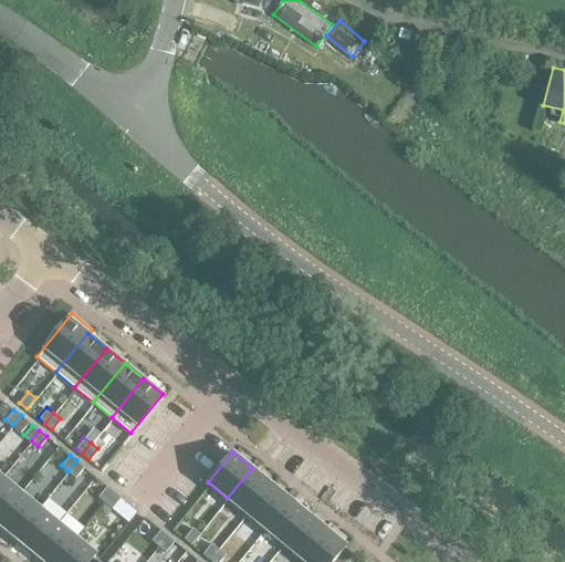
[(76,460),(67,471),(74,477),(83,466),(76,460)]
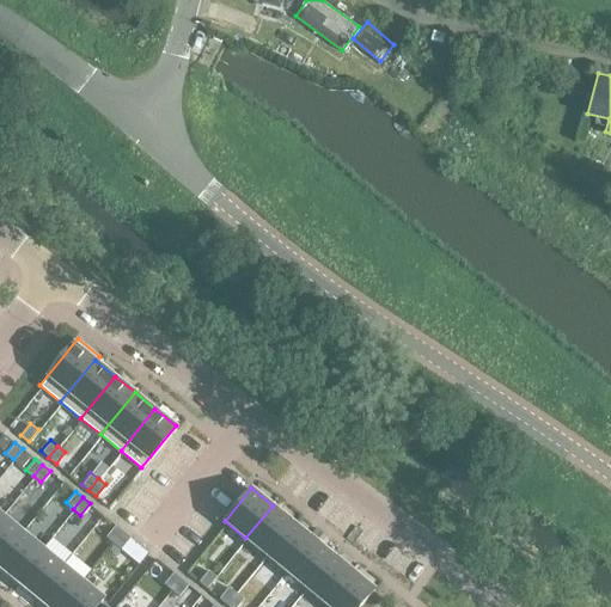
[(273,506),(245,538),(266,555),(292,521),(273,506)]
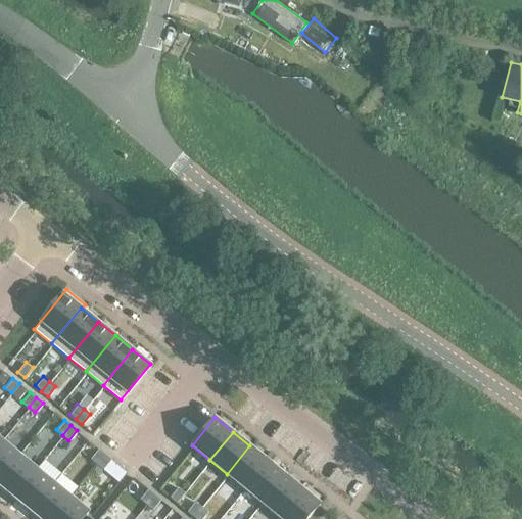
[(2,439),(0,441),(0,476),(18,454),(2,439)]
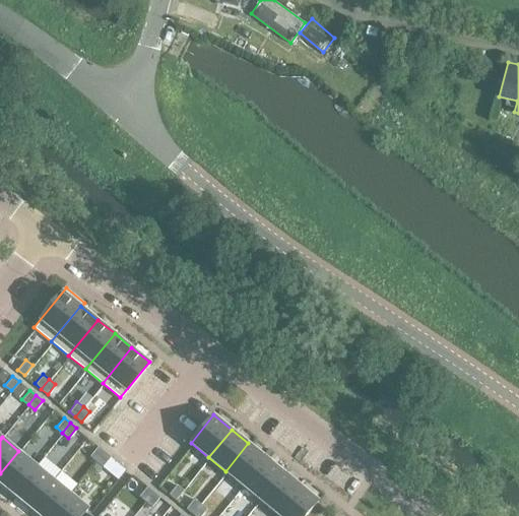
[(248,443),(225,471),(243,486),(265,457),(248,443)]
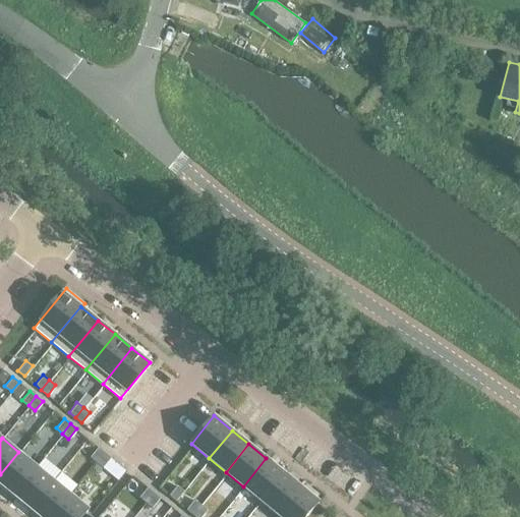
[(98,446),(90,456),(96,461),(104,451),(98,446)]
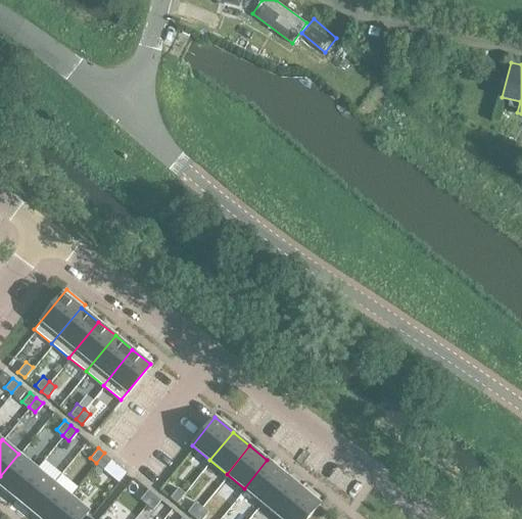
[(96,463),(91,469),(98,474),(110,458),(104,453),(96,463)]
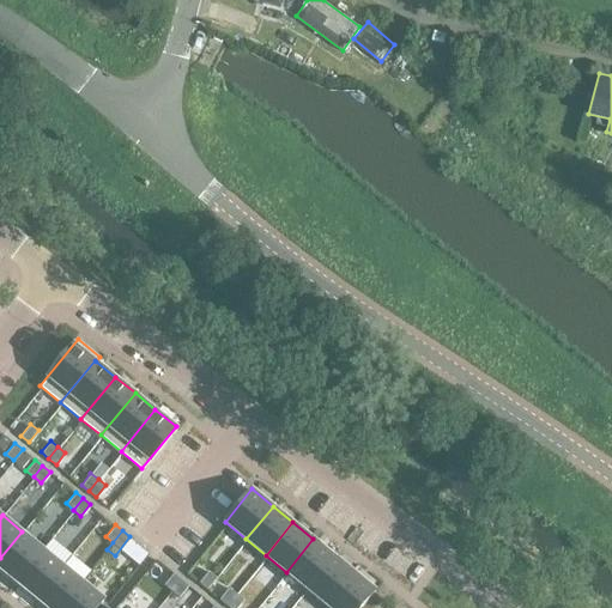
[(22,532),(0,558),(0,569),(14,581),(42,547),(22,532)]
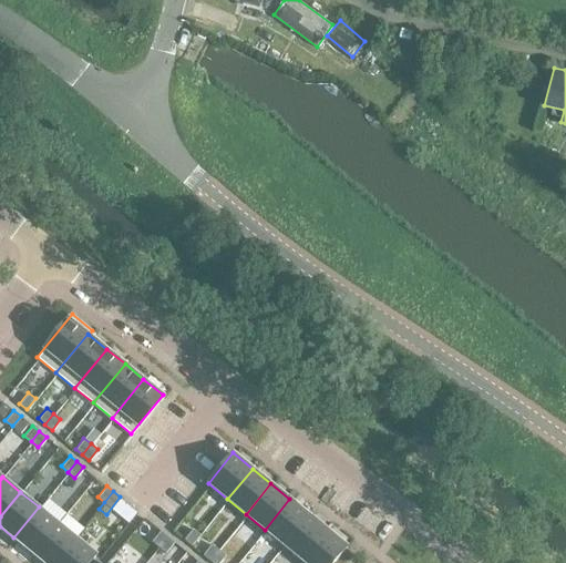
[(39,507),(13,538),(32,553),(58,522),(57,521),(65,511),(48,497),(39,507)]
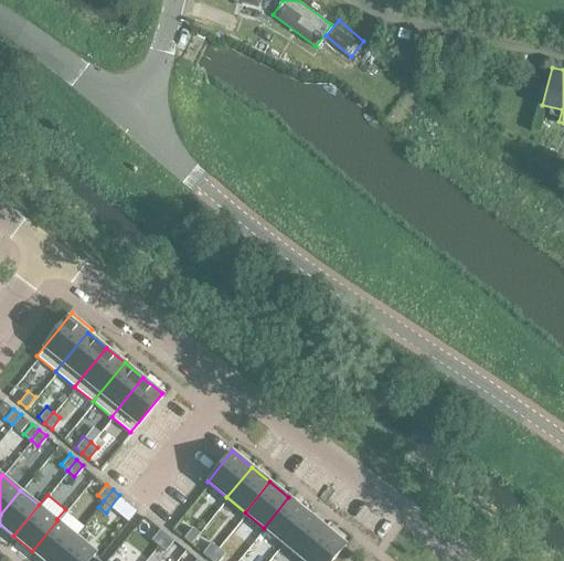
[(288,497),(264,528),(282,542),(307,512),(288,497)]
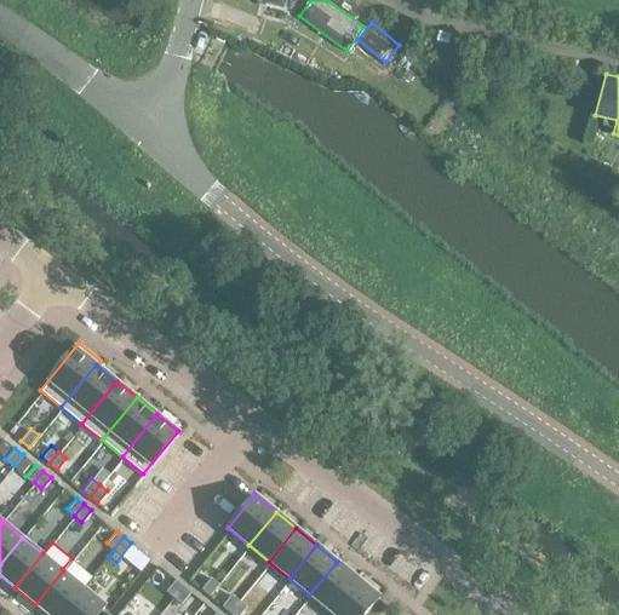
[(337,562),(309,595),(330,611),(357,578),(337,562)]
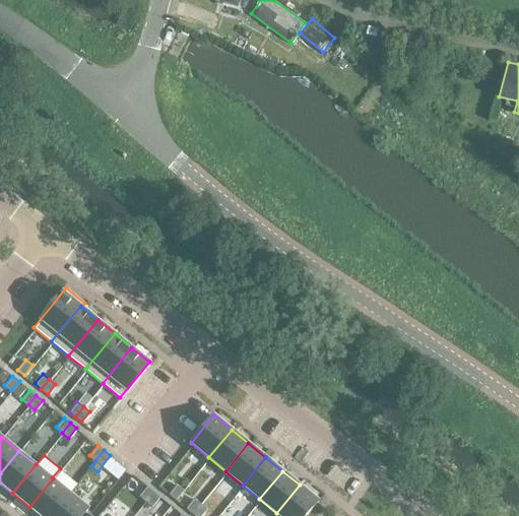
[(53,478),(29,507),(41,515),(50,515),(69,492),(53,478)]
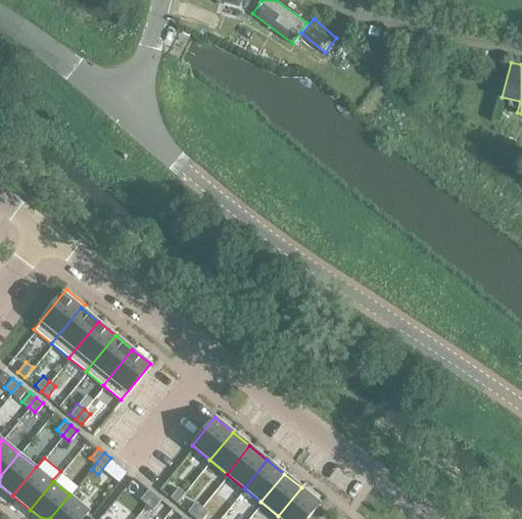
[(178,486),(170,496),(176,501),(184,491),(178,486)]
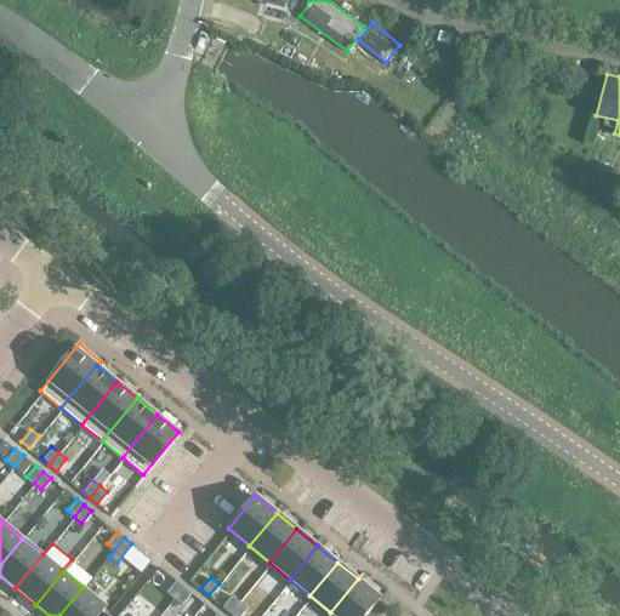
[(358,579),(330,612),(334,615),(362,615),(379,597),(358,579)]
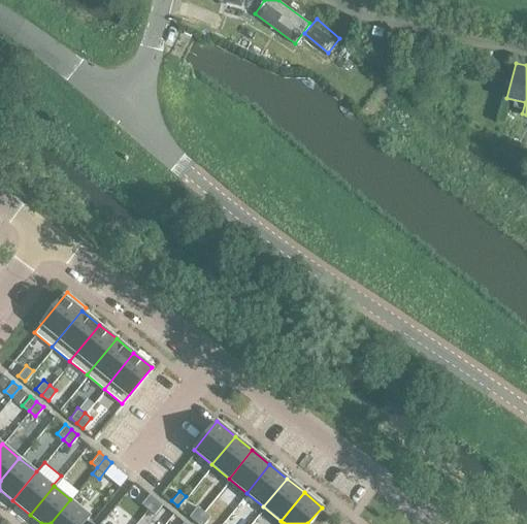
[(149,493),(141,502),(147,508),(155,498),(149,493)]
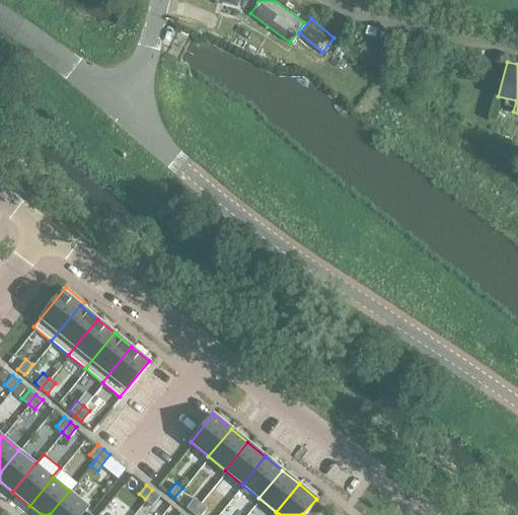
[(152,490),(145,499),(151,504),(159,495),(152,490)]
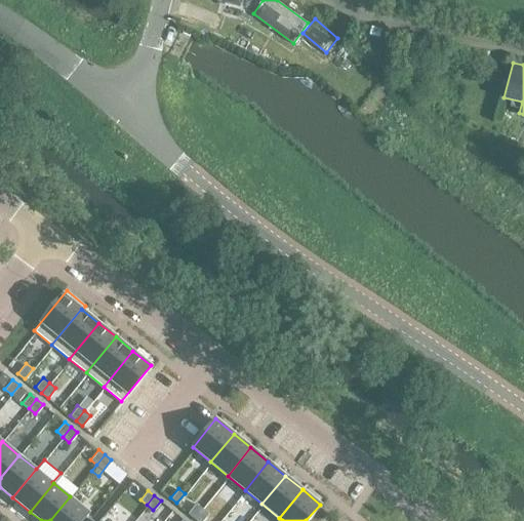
[(70,496),(50,520),(80,520),(88,512),(70,496)]
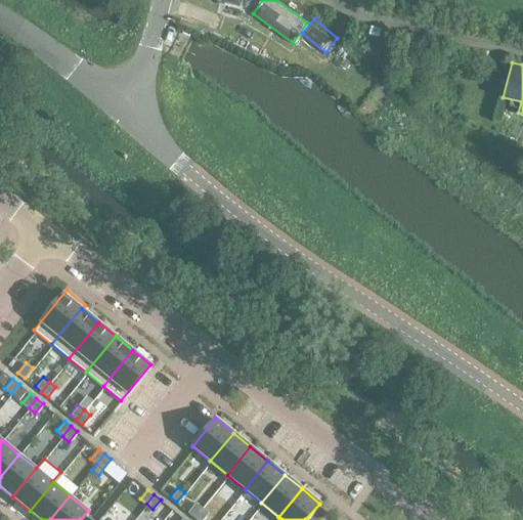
[(195,501),(187,511),(193,516),(202,507),(195,501)]
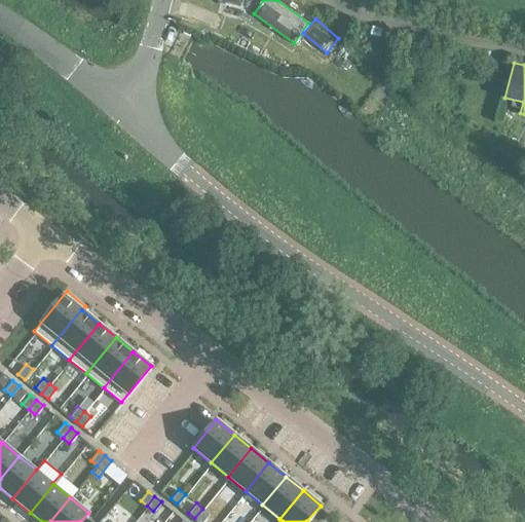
[(202,509),(194,518),(198,521),(201,521),(209,514),(202,509)]
